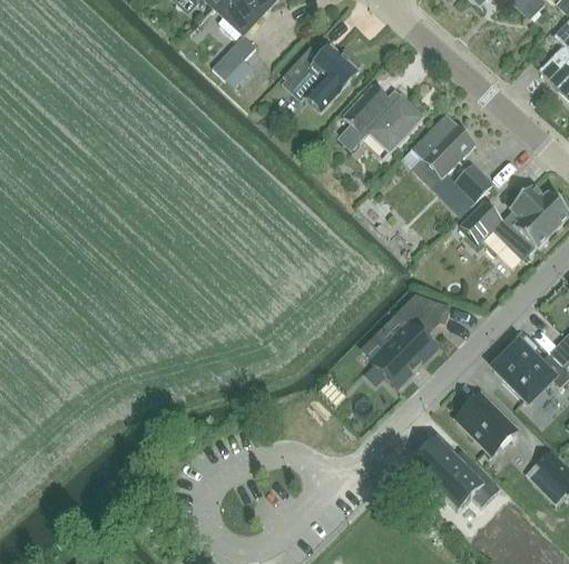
[(242,35),(275,0),(218,0),(213,7),(224,18),(218,23),(237,40),(242,35)]
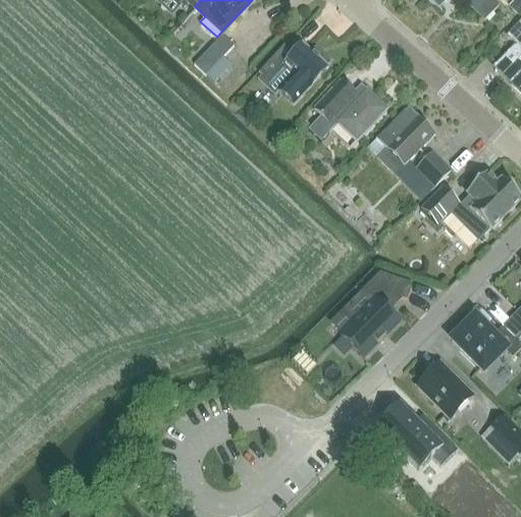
[(432,0),(438,6),(444,0),(467,0),(485,17),(500,2),(498,0),(432,0)]
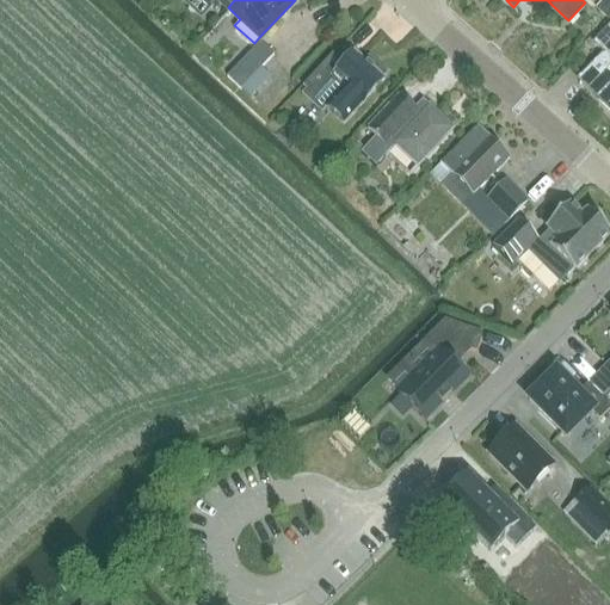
[(599,0),(596,4),(609,17),(609,0),(599,0)]
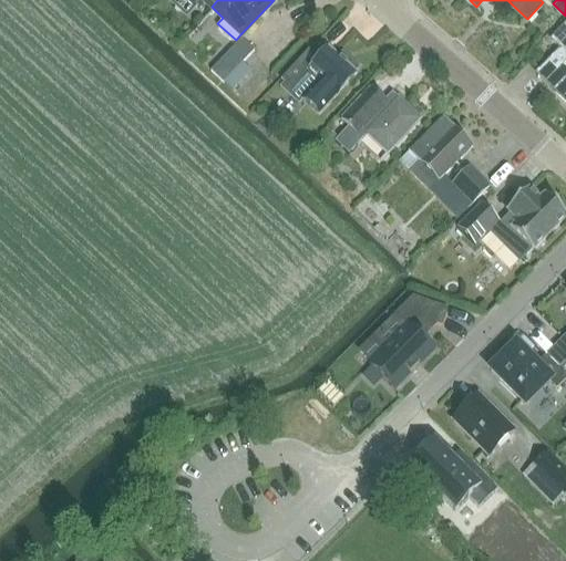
[(565,21),(553,35),(562,44),(537,70),(548,80),(552,76),(565,90),(565,21)]
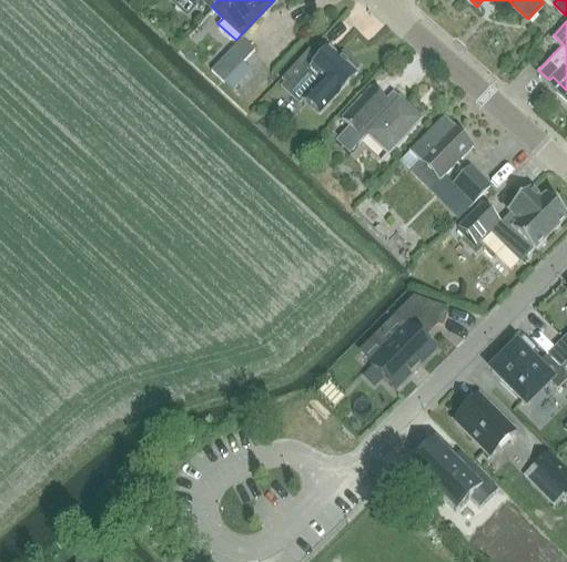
[(242,36),(212,67),(225,79),(243,59),(255,47),(242,36)]
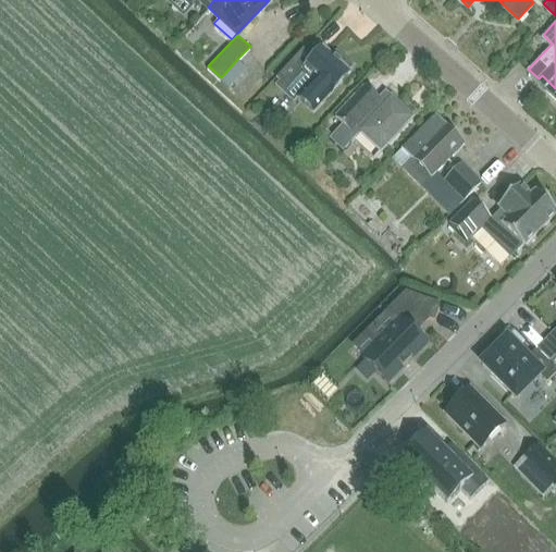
[(303,45),(275,74),(279,77),(285,77),(285,86),(293,93),(297,93),(313,108),(351,69),(349,68),(354,63),(336,46),(332,50),(323,43),(312,54),(303,45)]
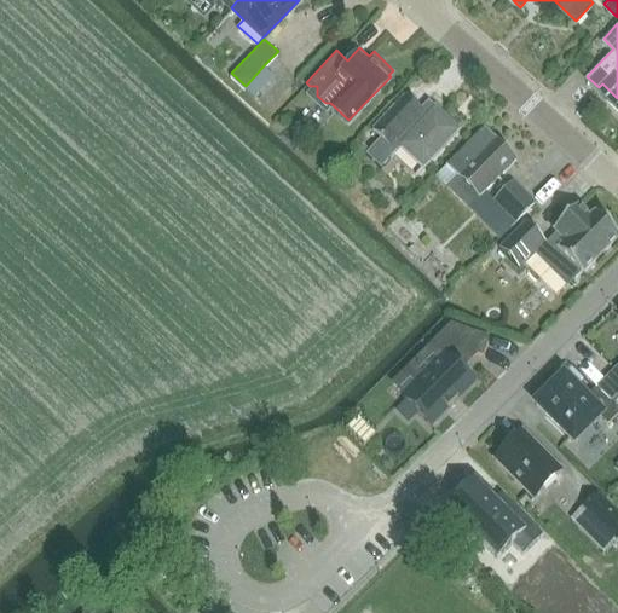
[(425,162),(457,127),(427,98),(420,105),(405,91),(373,126),(381,133),(369,145),(358,134),(339,155),(352,165),(367,149),(381,163),(403,140),(425,162)]
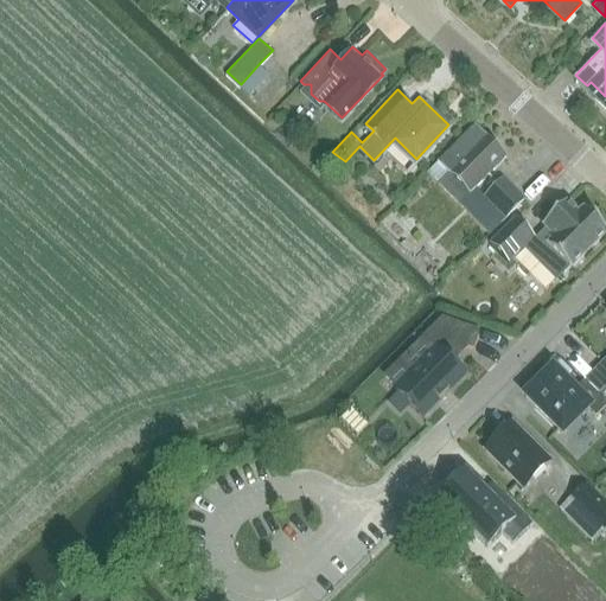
[(473,123),(427,168),(458,199),(476,181),(504,153),(484,132),(483,133),(473,123)]
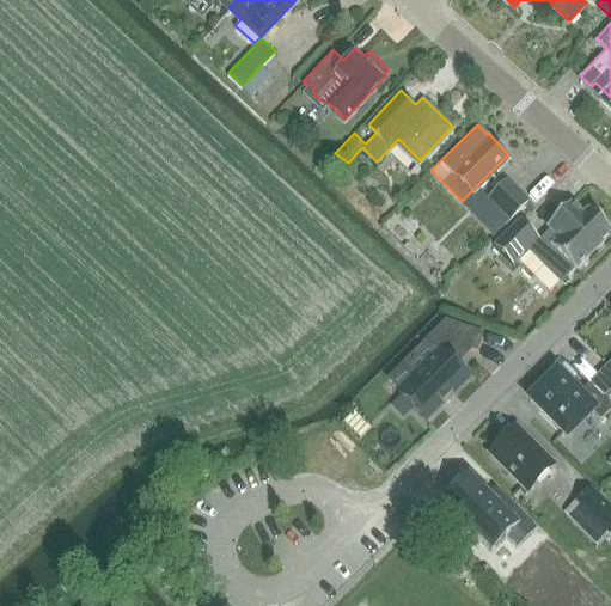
[(507,176),(488,195),(508,215),(527,196),(507,176)]
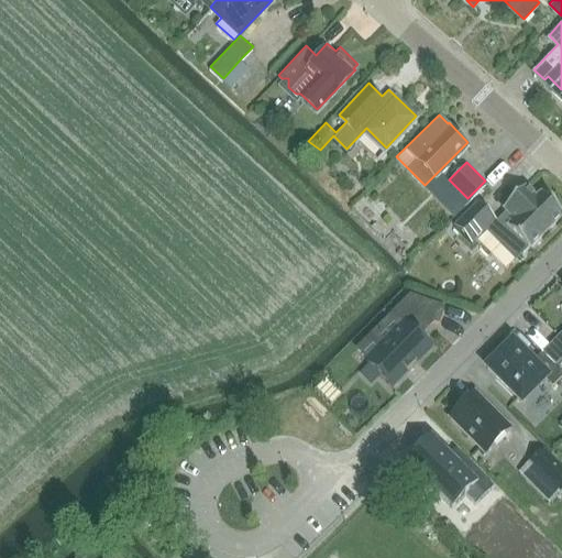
[(477,199),(453,223),(471,241),(485,227),(502,243),(509,236),(522,250),(528,244),(528,245),(561,212),(561,210),(541,189),(536,195),(525,184),(503,206),(506,209),(497,219),(477,199)]
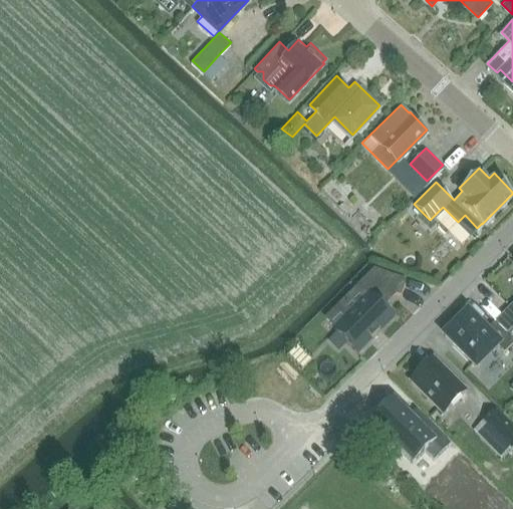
[(336,327),(335,328),(358,350),(394,315),(381,303),(395,291),(401,293),(407,276),(374,266),(358,282),(338,303),(349,314),(336,327)]
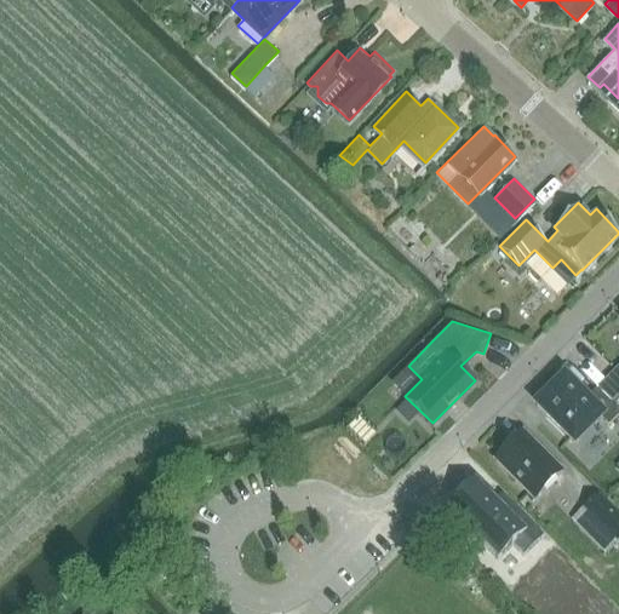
[(590,384),(599,376),(582,359),(573,367),(590,384)]
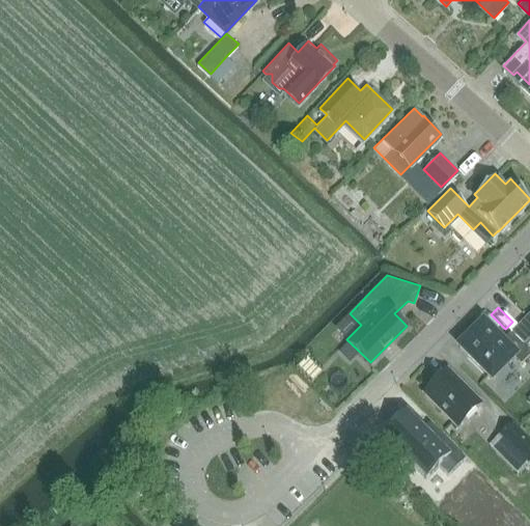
[(529,319),(515,332),(525,340),(529,334),(529,319)]
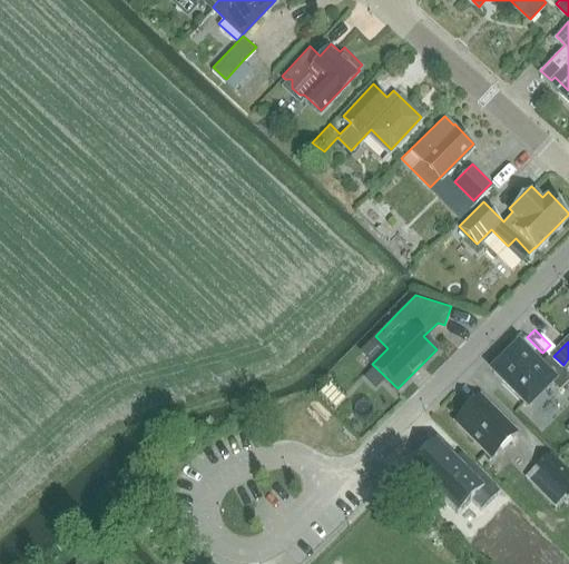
[(497,366),(494,368),(529,403),(552,379),(560,387),(568,377),(568,375),(549,355),(539,364),(519,344),(507,356),(503,353),(493,363),(497,366)]
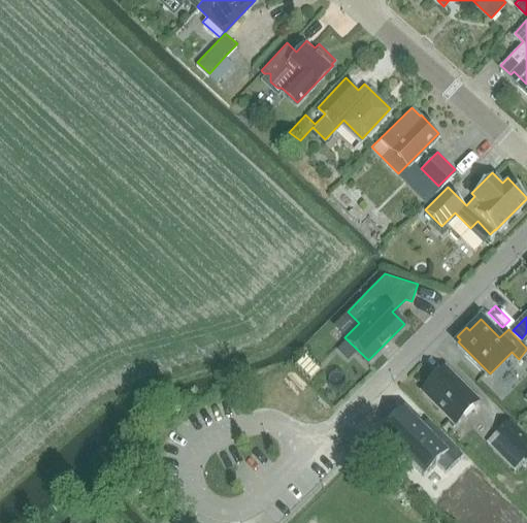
[(446,365),(423,389),(456,422),(480,399),(446,365)]
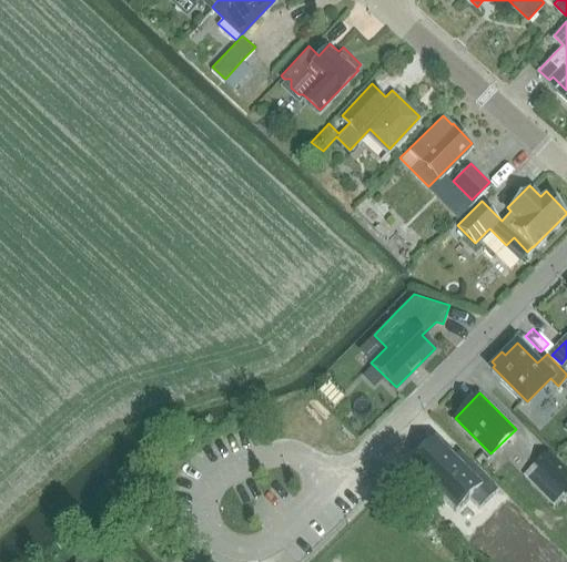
[(452,455),(436,438),(411,463),(454,506),(469,489),(479,499),(495,484),(458,448),(452,455)]
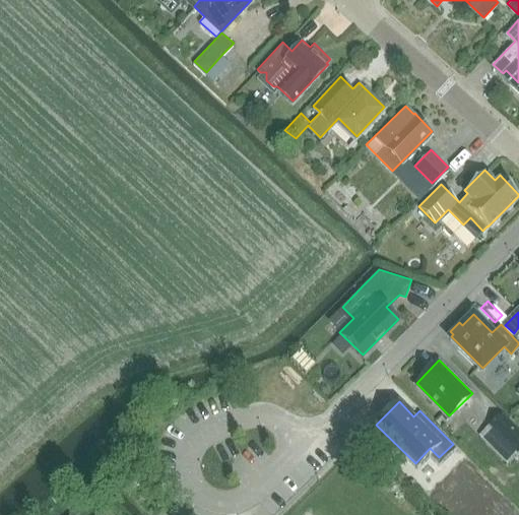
[(518,428),(503,411),(489,425),(516,452),(518,449),(518,428)]
